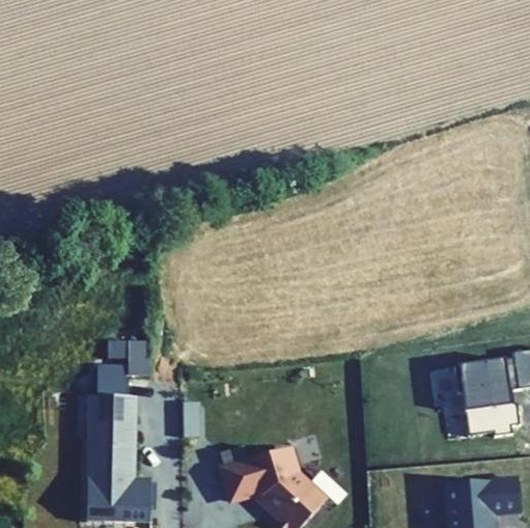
[(107,373),(149,376),(150,339),(107,338),(107,373)]
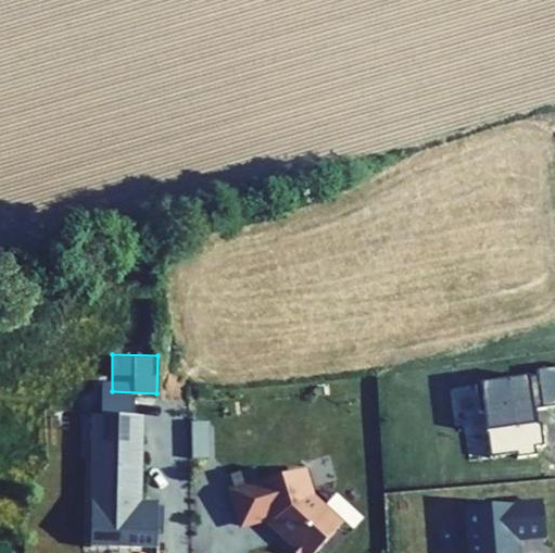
[(93,414),(90,544),(156,545),(158,499),(141,499),(143,414),(93,414)]
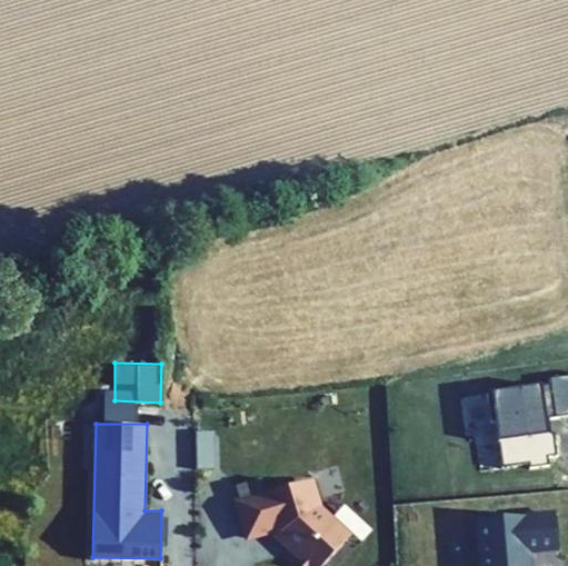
[(198,467),(213,466),(213,439),(198,440),(198,467)]
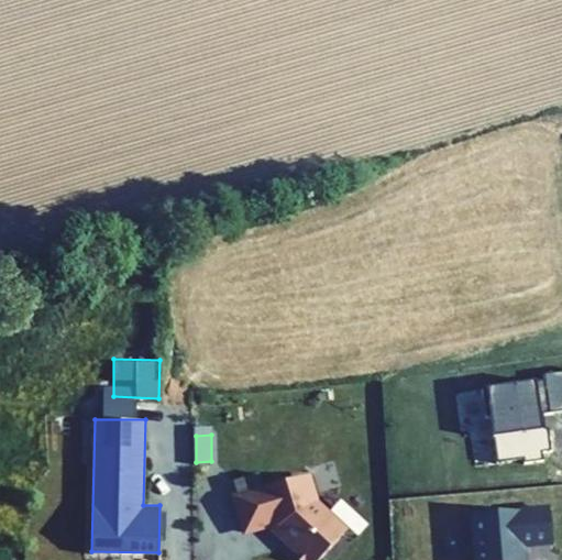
[(232,479),(238,495),(264,487),(259,471),(232,479)]
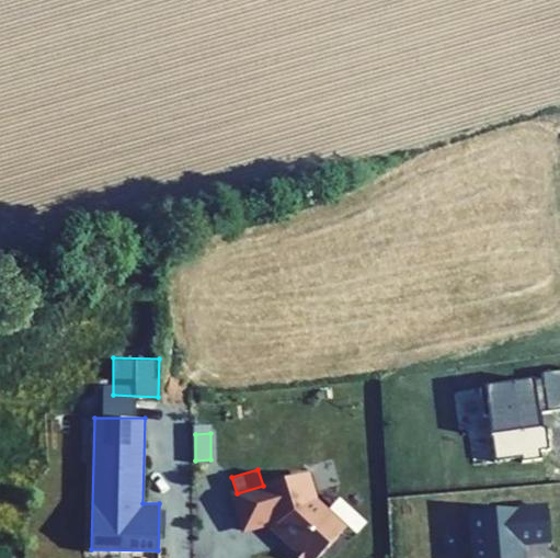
[(274,520),(275,523),(298,545),(296,548),(306,557),(308,557),(310,556),(312,557),(316,557),(342,530),(322,511),(324,509),(315,500),(312,502),(310,501),(303,473),(263,486),(237,493),(233,494),(244,528),(274,520)]
